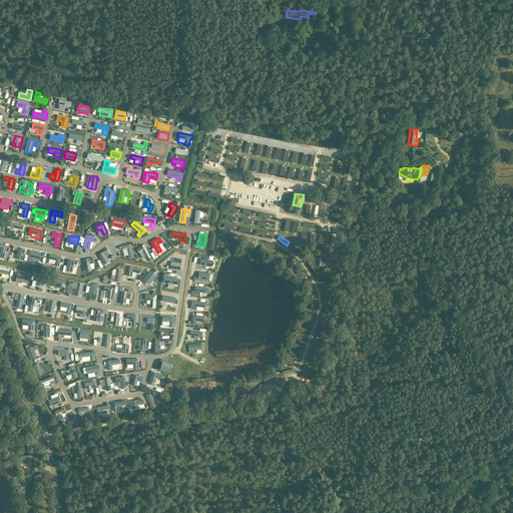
[(130,244),(122,246),(123,249),(127,248),(128,254),(129,258),(133,257),(130,244)]
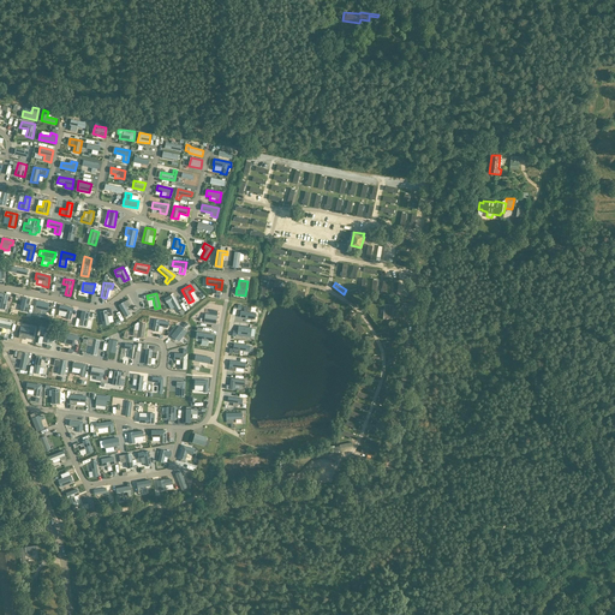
[(173,293),(165,298),(167,304),(167,303),(171,302),(174,308),(177,310),(181,308),(173,293)]
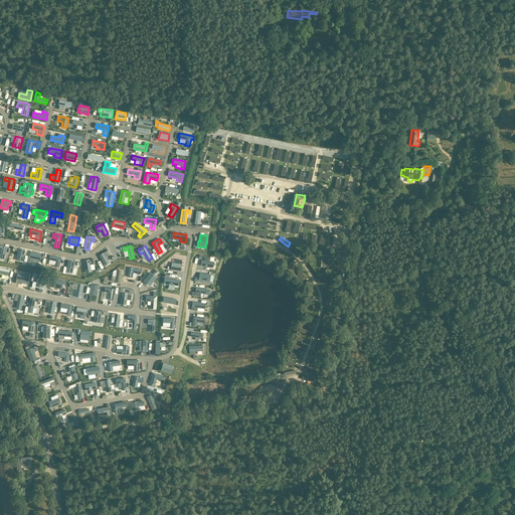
[(304,252),(294,245),(292,249),(301,255),(304,252)]
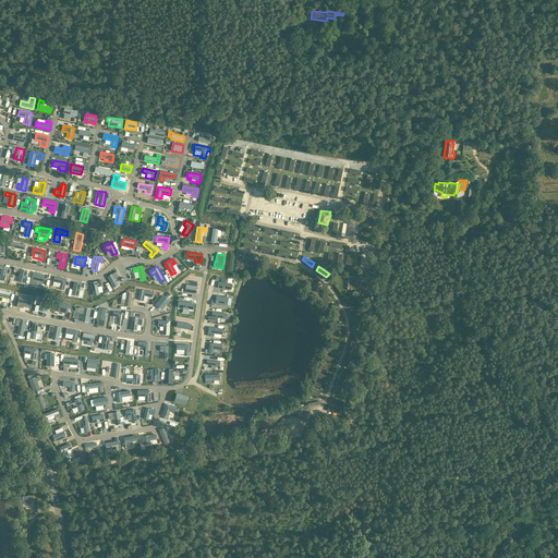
[(282,273),(293,277),(294,273),(283,268),(282,273)]
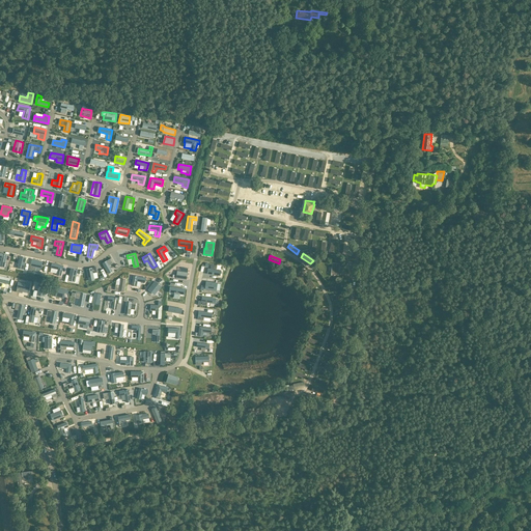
[(20,256),(18,268),(24,270),(26,258),(20,256)]
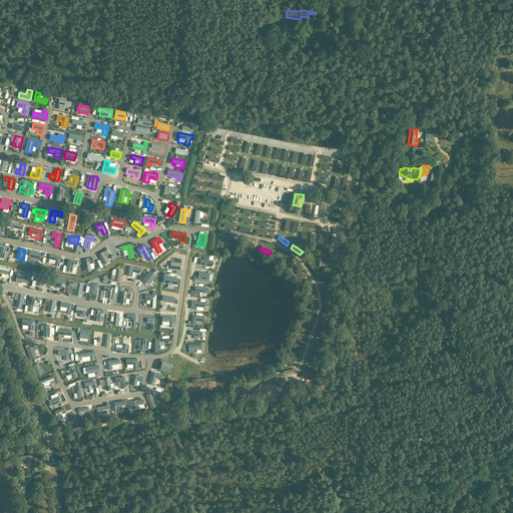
[(108,249),(99,254),(105,264),(108,262),(105,255),(110,253),(108,249)]
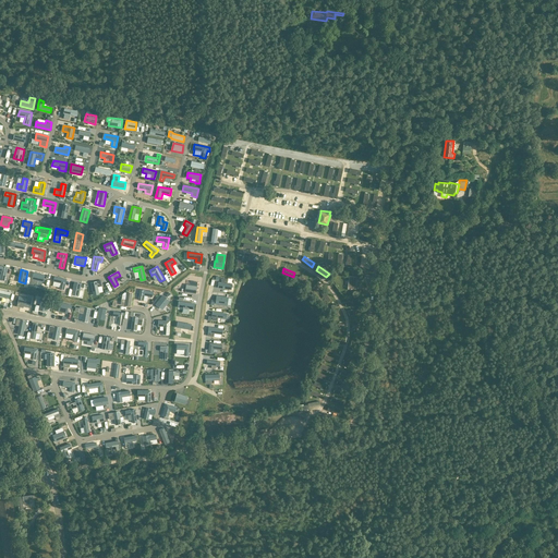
[(35,273),(32,283),(36,284),(37,280),(43,281),(44,275),(35,273)]
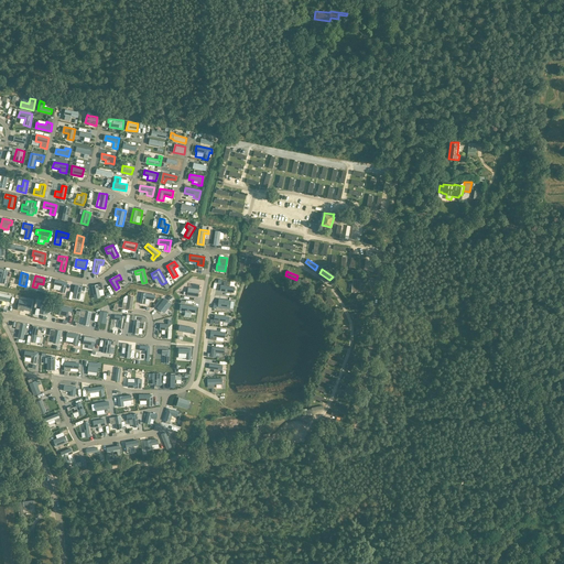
[(304,279),(302,282),(312,289),(314,285),(304,279)]
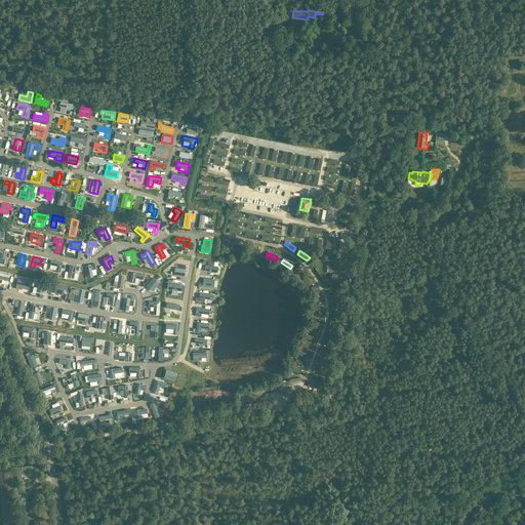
[(328,259),(327,272),(334,273),(334,272),(335,269),(335,268),(336,260),(328,259)]
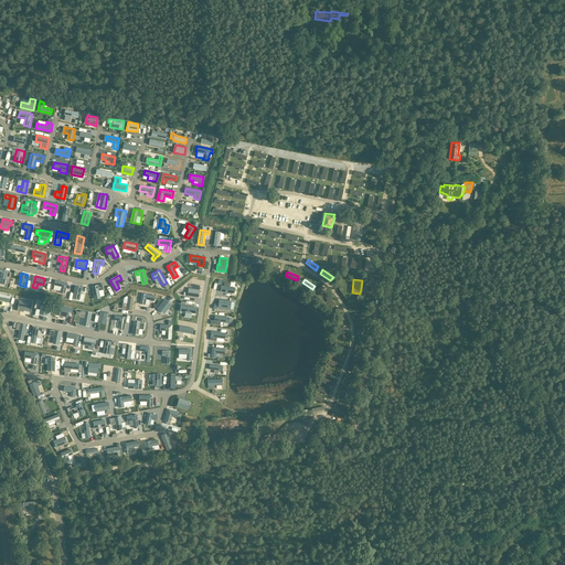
[(55,280),(54,289),(61,291),(61,292),(65,294),(67,283),(55,280)]
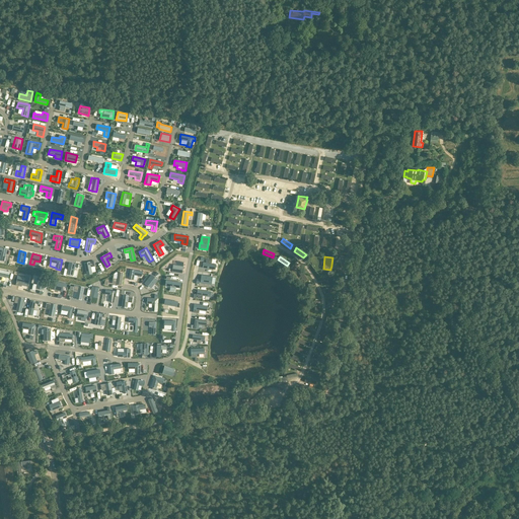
[(204,263),(203,268),(215,269),(216,265),(215,264),(213,264),(212,264),(211,264),(211,260),(207,260),(206,264),(204,263)]
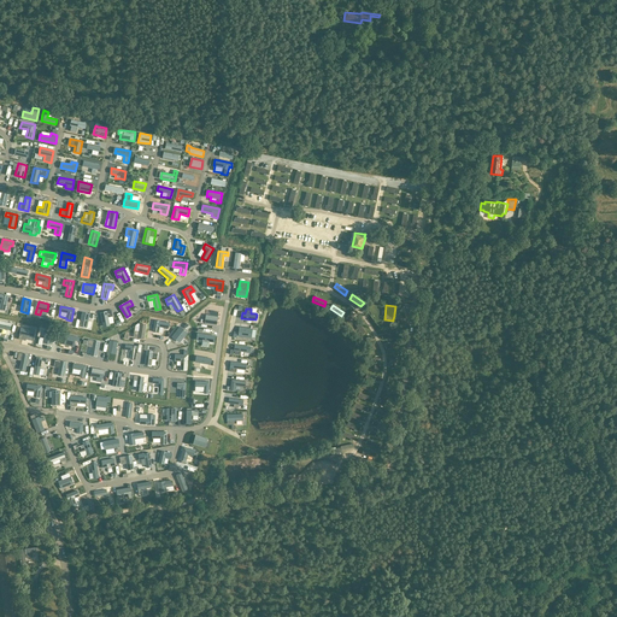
[(112,311),(101,313),(104,325),(110,324),(107,317),(113,316),(112,311)]
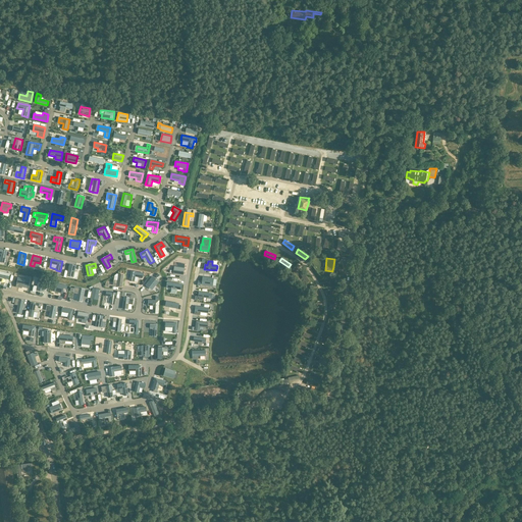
[(291,272),(294,275),(301,266),(298,263),(291,272)]
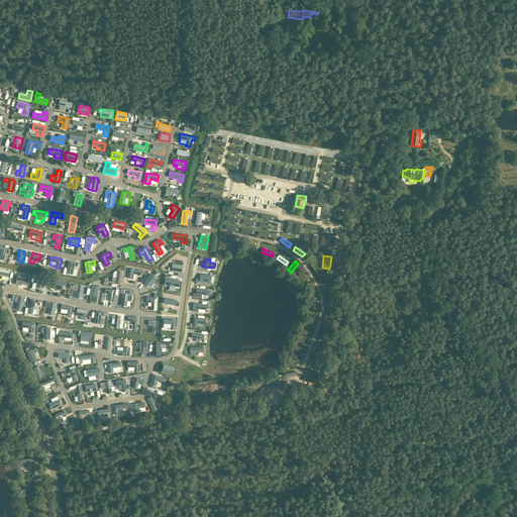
[(69,262),(67,273),(73,274),(74,269),(75,263),(69,262)]
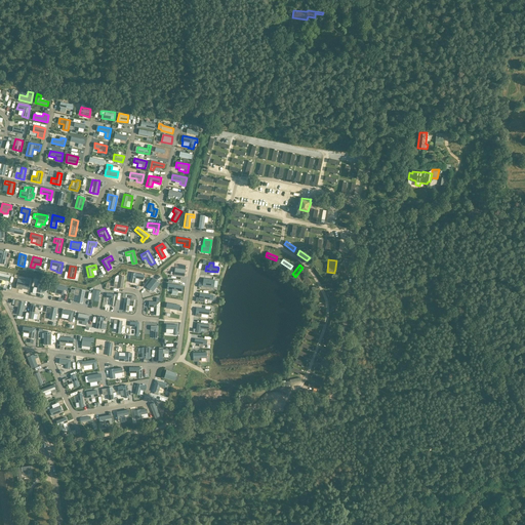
[(175,268),(174,275),(185,276),(186,269),(175,268)]
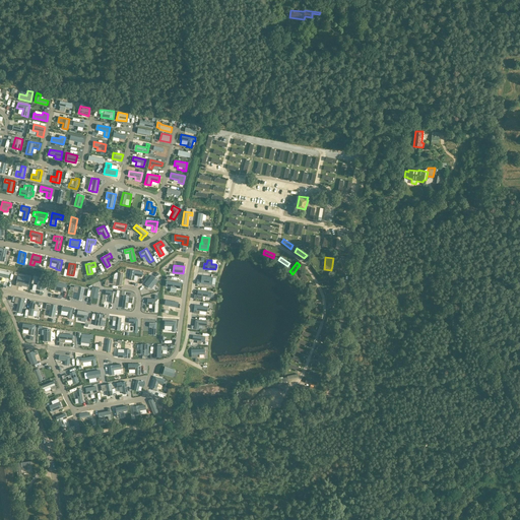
[(0,275),(9,278),(10,272),(0,269),(0,275)]
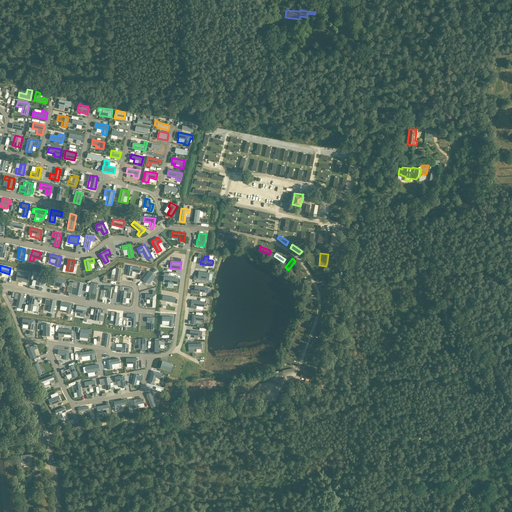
[(129,266),(127,275),(132,276),(132,271),(140,272),(141,268),(129,266)]
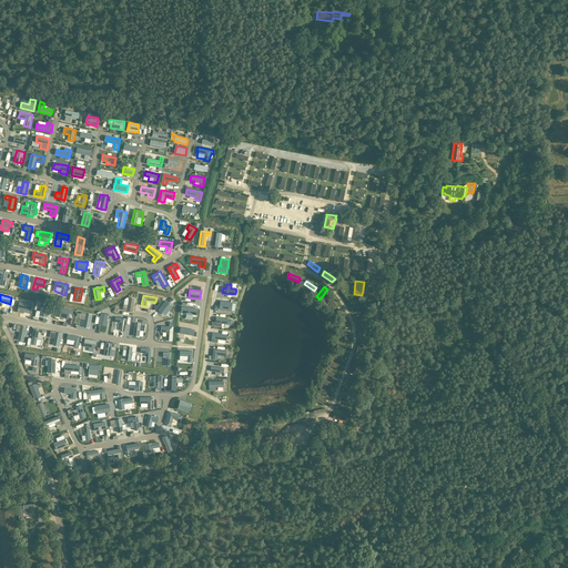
[(326,297),(333,307),(337,305),(330,295),(326,297)]
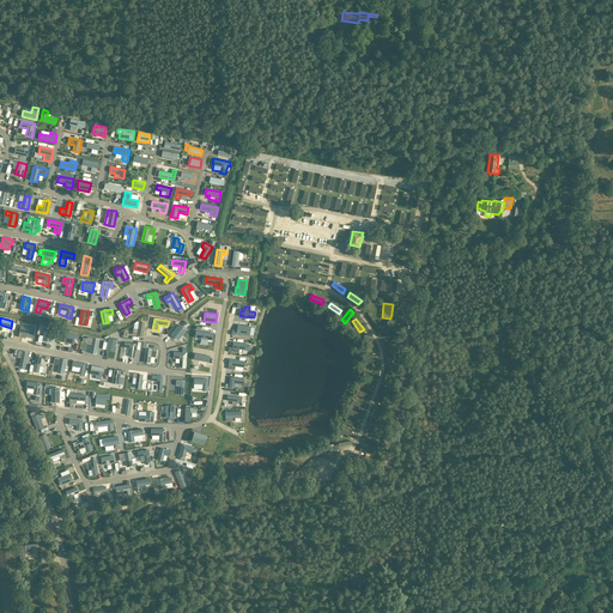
[(134,329),(133,334),(143,335),(145,322),(139,321),(139,322),(138,329),(134,329)]
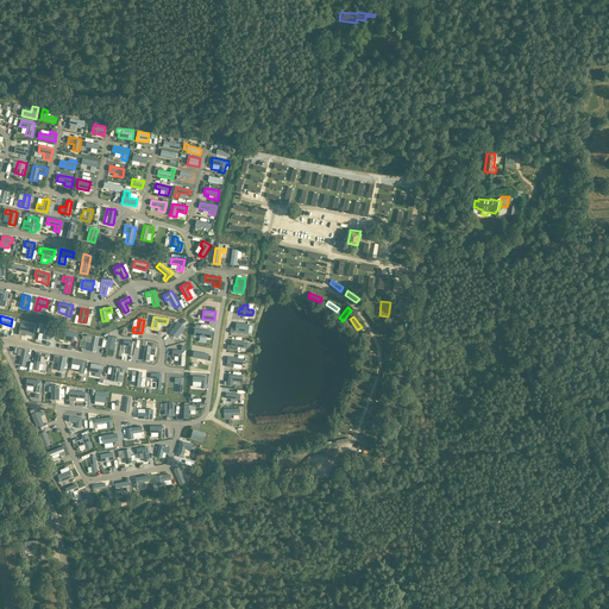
[(179,322),(170,332),(177,338),(184,328),(179,322)]
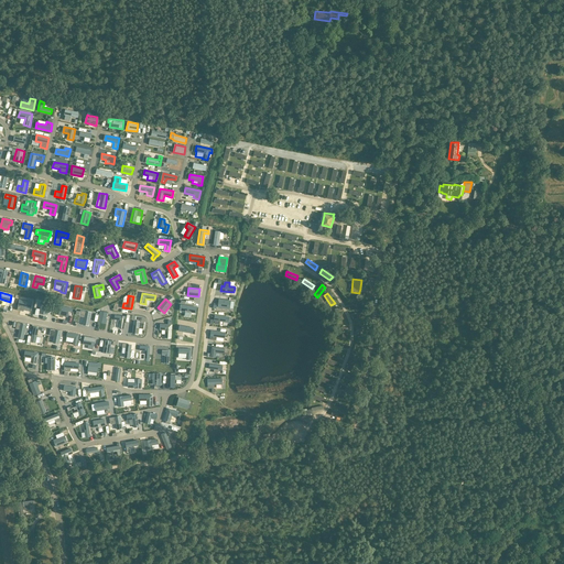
[(20,300),(18,310),(23,311),(24,306),(31,307),(32,303),(20,300)]
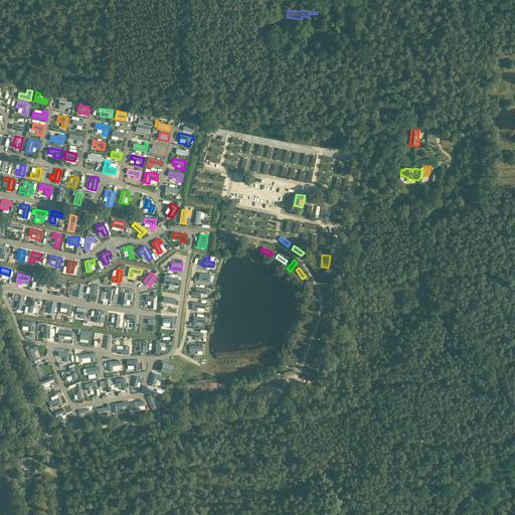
[(200,274),(199,281),(206,281),(206,282),(208,282),(209,282),(210,279),(209,279),(210,275),(200,274)]
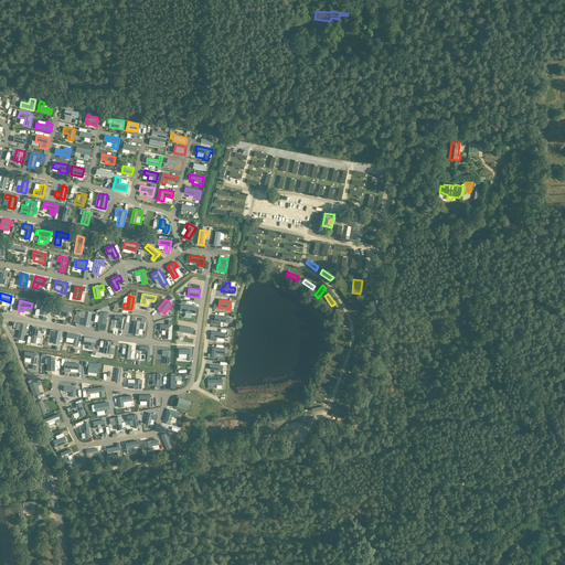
[(42,301),(40,313),(43,315),(43,313),(48,315),(50,304),(42,301)]
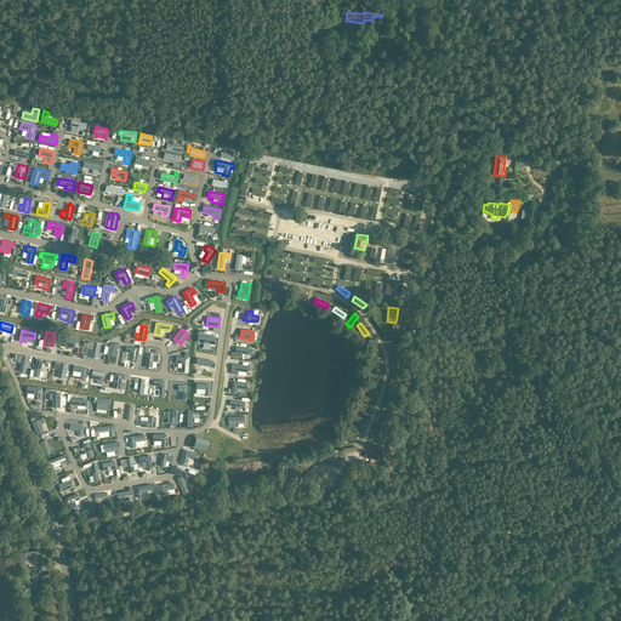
[(67,337),(66,347),(74,348),(75,343),(79,343),(80,340),(67,337)]
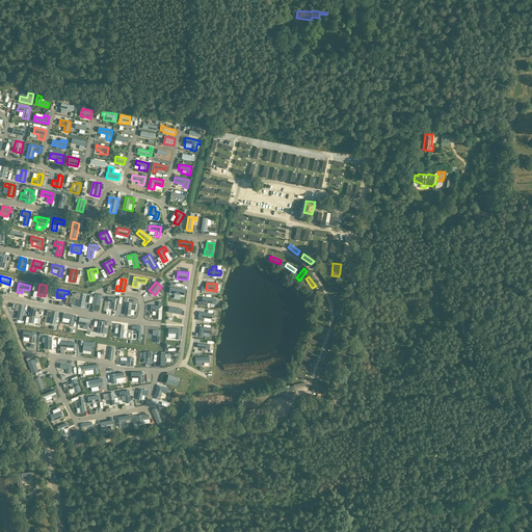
[(320,302),(324,300),(319,290),(315,292),(320,302)]
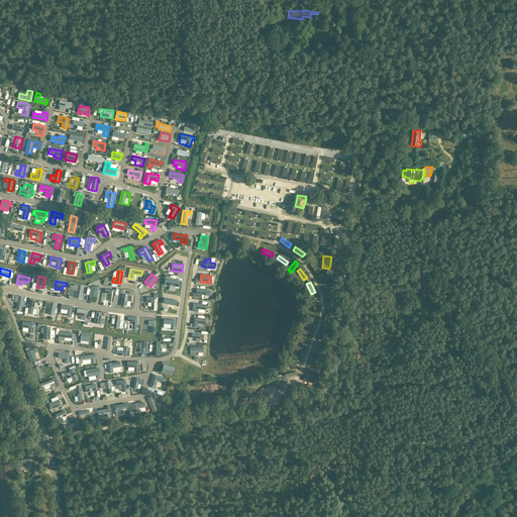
[(75,285),(74,289),(78,290),(77,297),(81,298),(83,286),(75,285)]
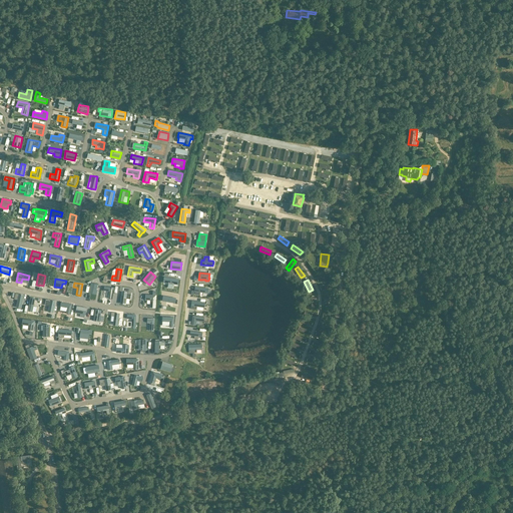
[(91,284),(89,293),(93,294),(93,295),(96,295),(97,292),(96,292),(97,285),(91,284)]
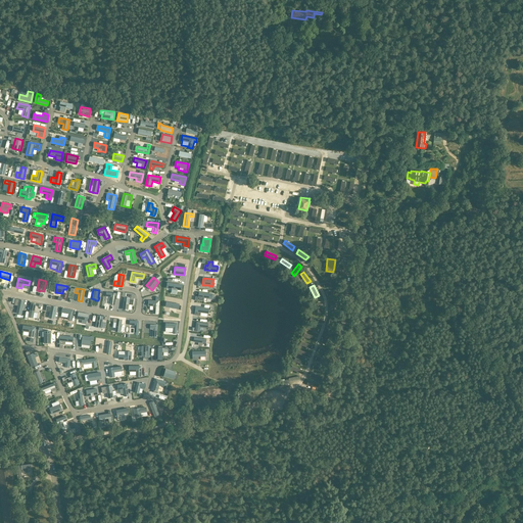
[(111,297),(110,304),(114,304),(116,293),(112,292),(112,293),(106,292),(106,296),(111,297)]
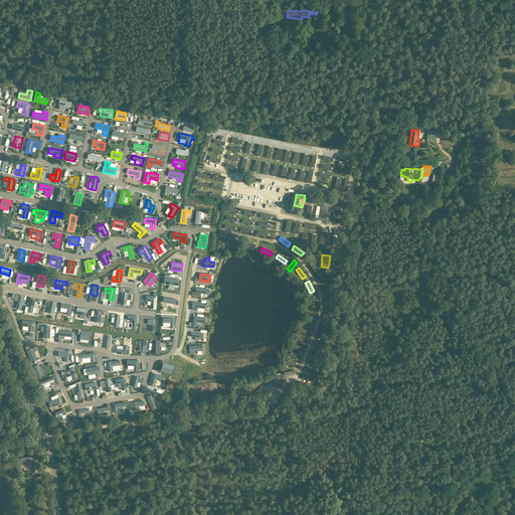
[(196,288),(196,292),(196,293),(196,296),(200,296),(201,293),(205,294),(208,294),(209,290),(205,289),(196,288)]
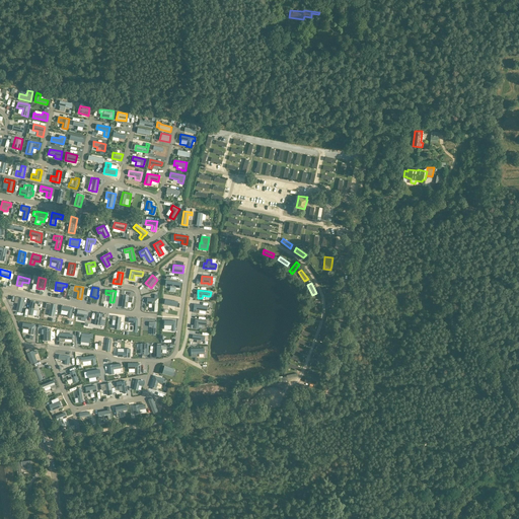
[(124,295),(122,307),(127,307),(128,302),(131,302),(132,302),(133,297),(124,295)]
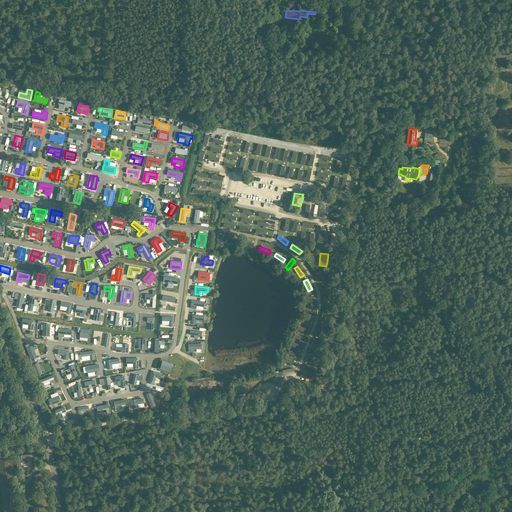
[(144,292),(144,296),(149,296),(148,304),(152,305),(154,293),(144,292)]
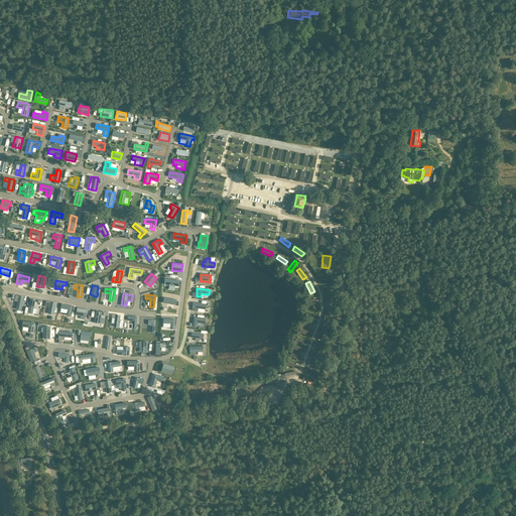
[(16,295),(15,299),(18,300),(16,308),(21,309),(23,296),(16,295)]
